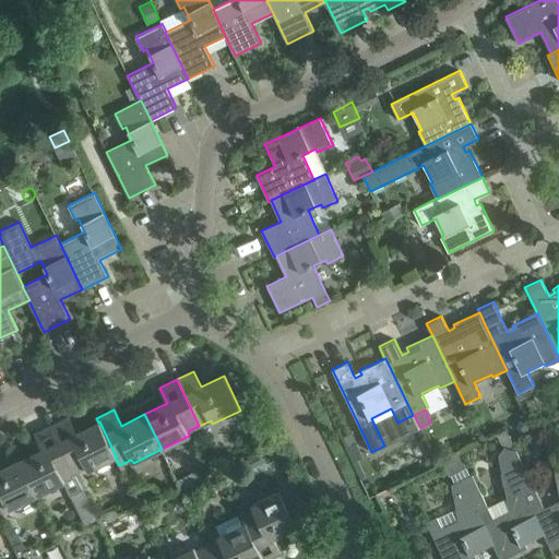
[(99,421),(98,423),(76,432),(69,417),(51,425),(74,472),(85,467),(87,471),(115,456),(116,456),(99,421)]
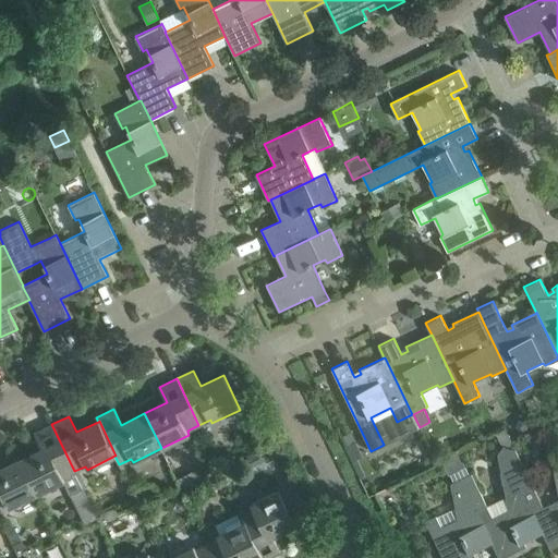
[(43,448),(20,459),(36,494),(62,482),(69,495),(83,488),(74,471),(51,424),(35,433),(43,448)]
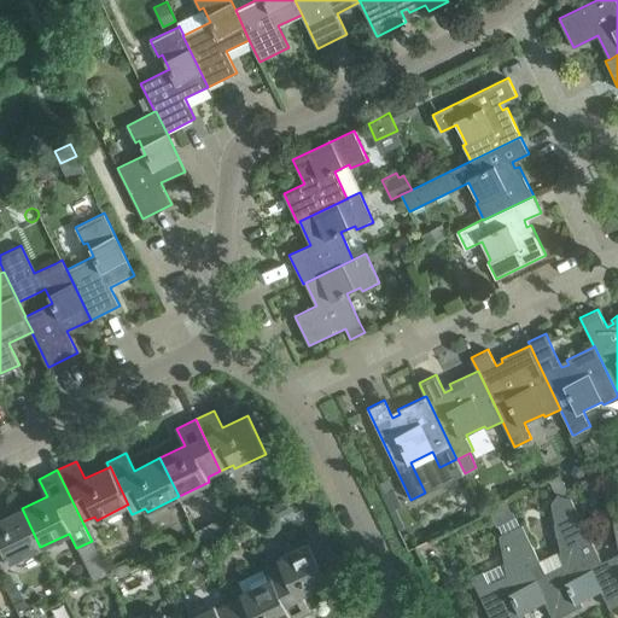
[(392,491),(384,495),(390,508),(398,503),(392,491)]
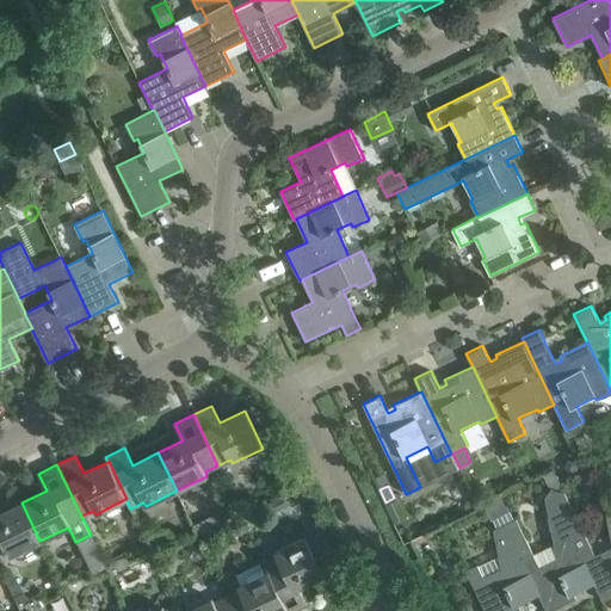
[(532,555),(522,560),(538,594),(547,610),(548,610),(572,599),(571,594),(594,584),(578,549),(590,543),(572,507),(563,492),(551,488),(550,491),(545,497),(549,518),(556,557),(538,566),(532,555)]
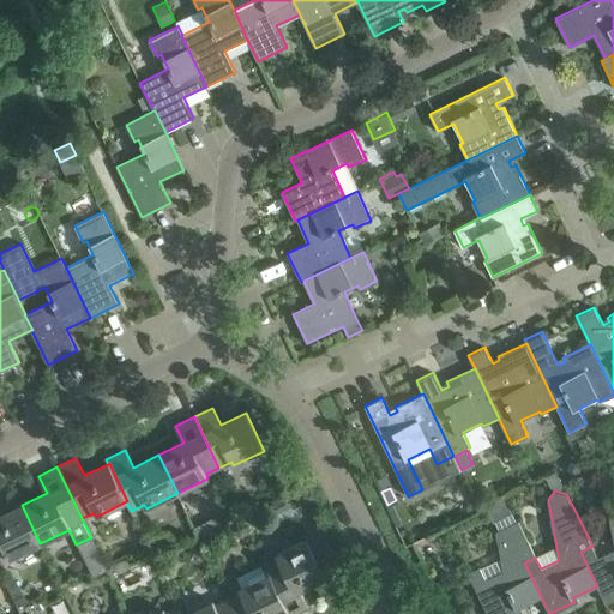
[(506,499),(487,509),(494,522),(495,522),(512,513),(506,499)]
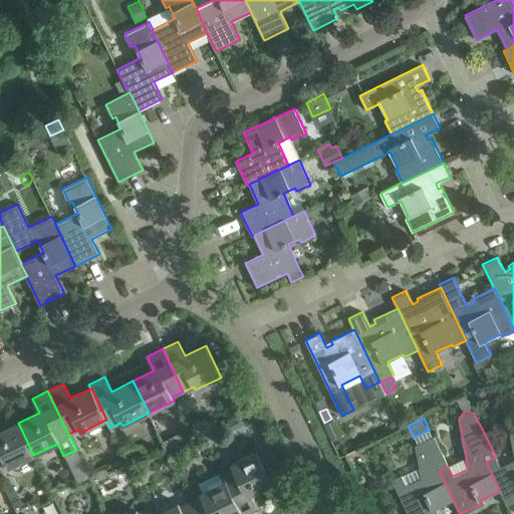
[(0,467),(6,465),(7,468),(33,455),(18,423),(0,432),(0,467)]
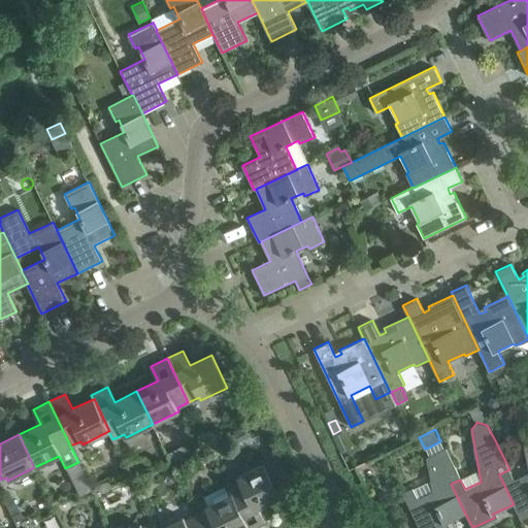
[(527,434),(523,437),(527,465),(527,471),(514,479),(509,469),(499,474),(514,504),(521,519),(527,516),(527,434)]
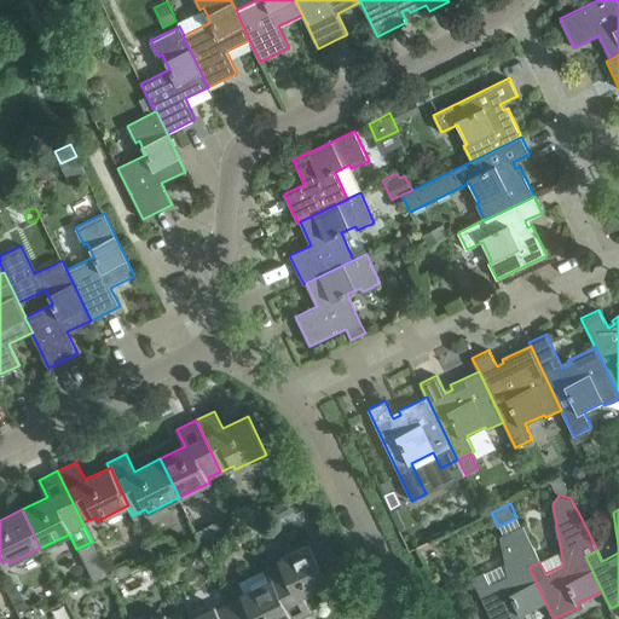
[(521,614),(545,602),(528,567),(539,562),(522,525),(499,536),(508,576),(490,584),(484,572),(472,577),(492,618),(522,618),(524,618),(521,614)]
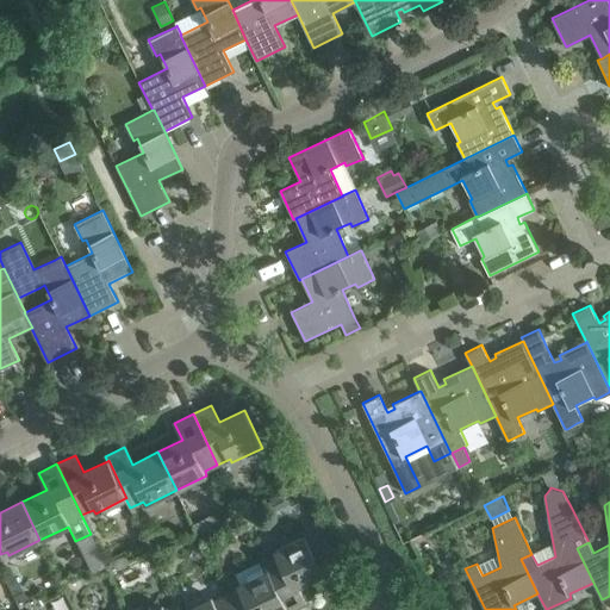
[(286,609),(291,609),(306,603),(299,585),(324,573),(305,535),(274,551),(277,554),(263,560),(267,570),(268,570),(286,608),(285,608),(286,609)]
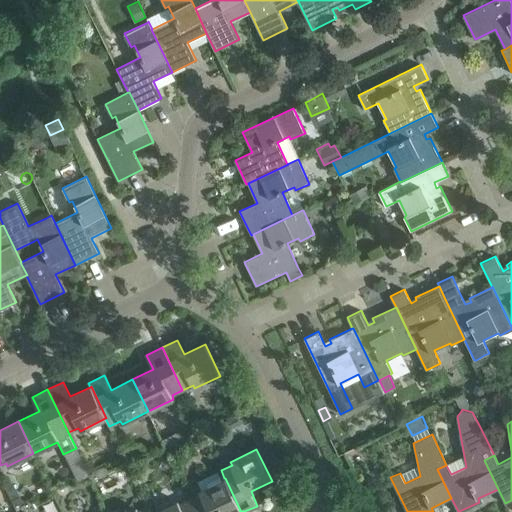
[(225,478),(224,478),(199,490),(200,494),(190,499),(196,511),(235,511),(239,510),(240,510),(225,478)]
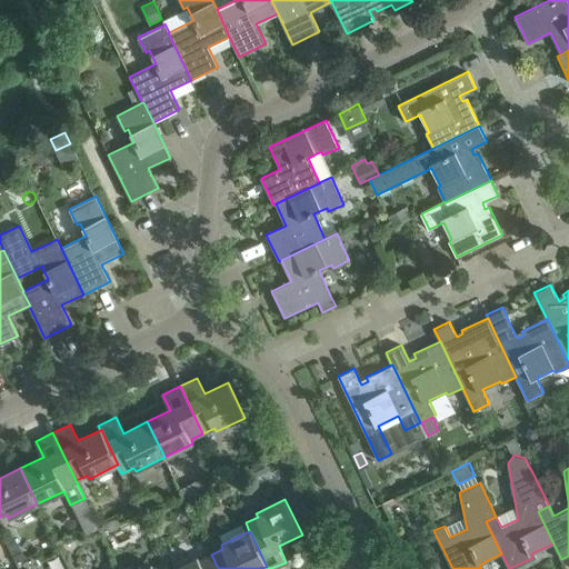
[(16,537),(6,541),(13,556),(22,551),(16,537)]
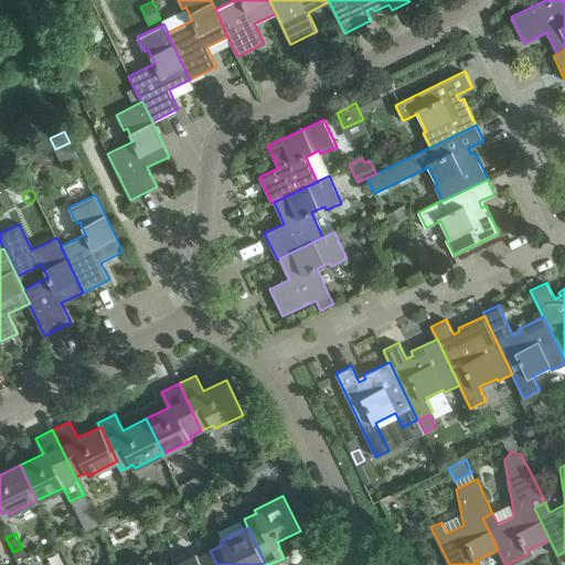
[(216,564),(210,551),(198,556),(196,553),(170,564),(216,564)]
